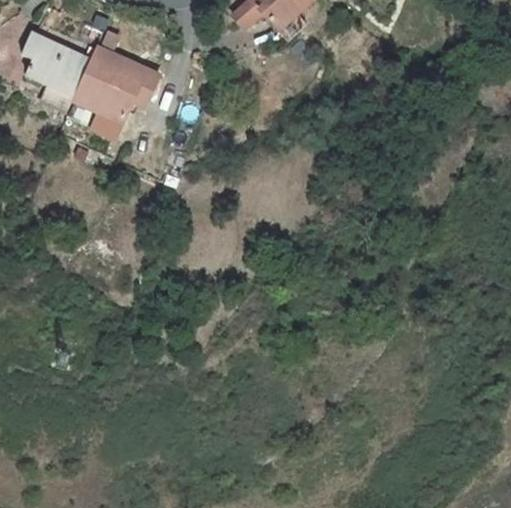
[(256,9),(248,0),(246,0),(232,12),(241,22),(256,9)]
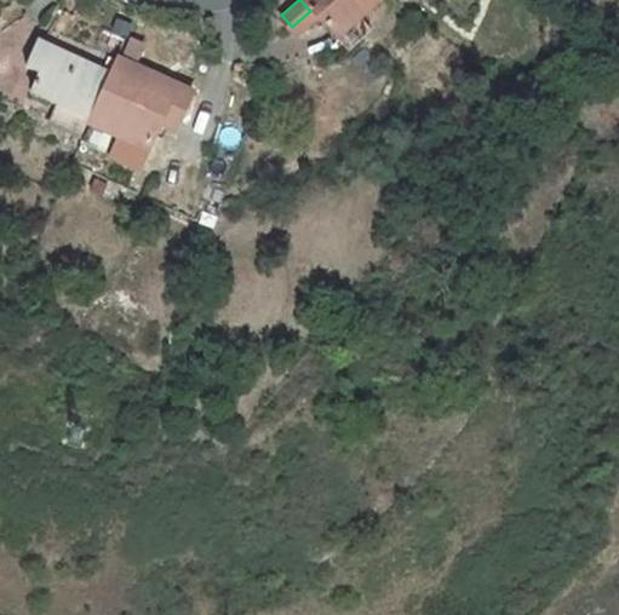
[(314,7),(333,29),(354,11),(356,13),(371,0),(301,0),(310,11),(314,7)]
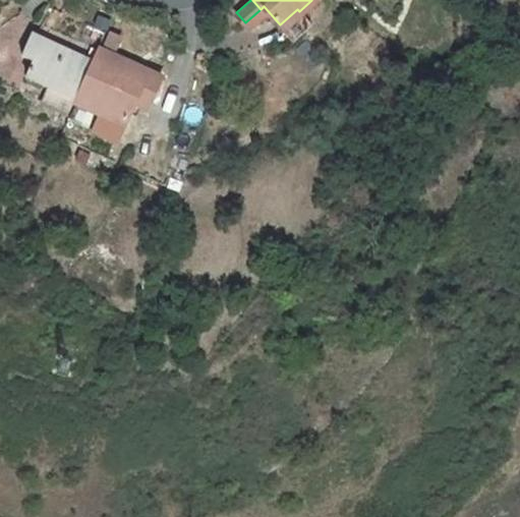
[(77,93),(78,93),(94,59),(31,31),(21,53),(33,58),(26,70),(49,80),(41,99),(69,111),(77,93)]
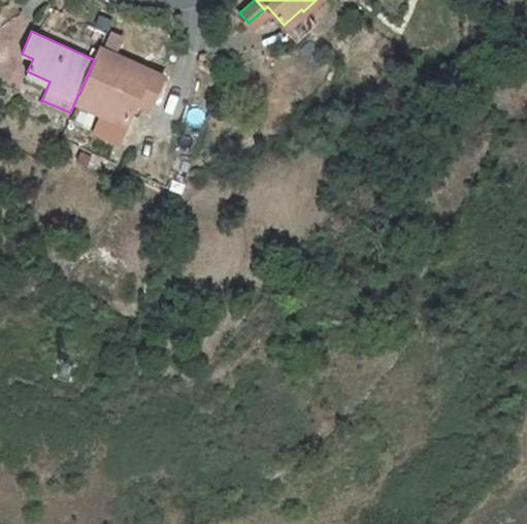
[(145,83),(137,101),(150,106),(164,75),(100,46),(95,60),(145,83)]
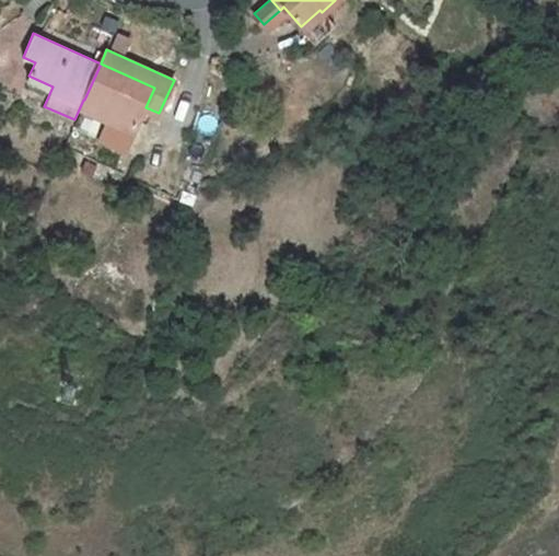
[(127,149),(146,107),(154,88),(101,64),(84,100),(73,125),(127,149)]
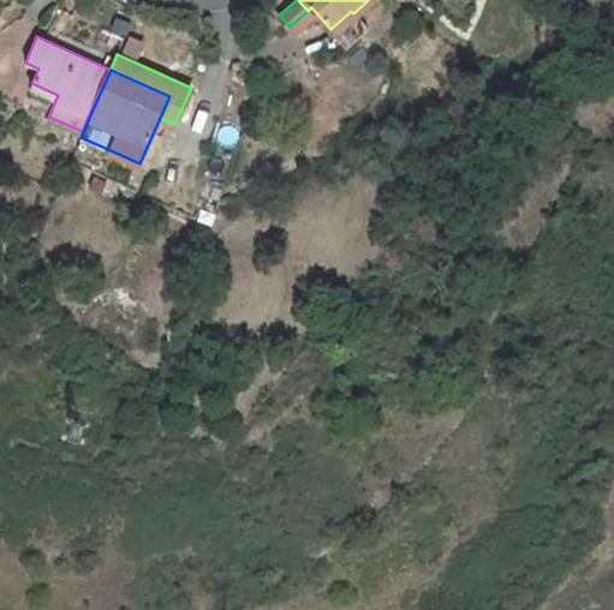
All buildings are outlined.
